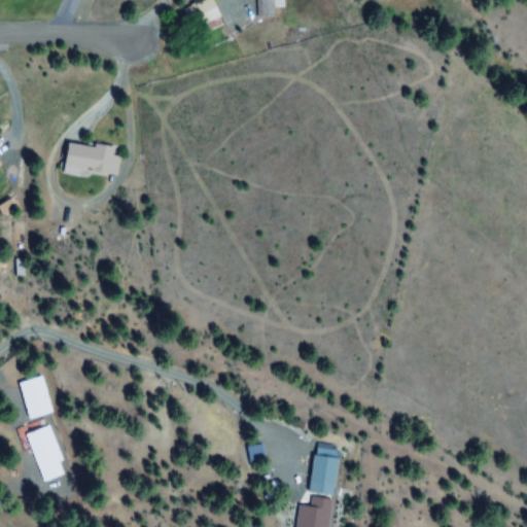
[(201,0),(189,5),(199,27),(219,18),(211,0),(201,0)]
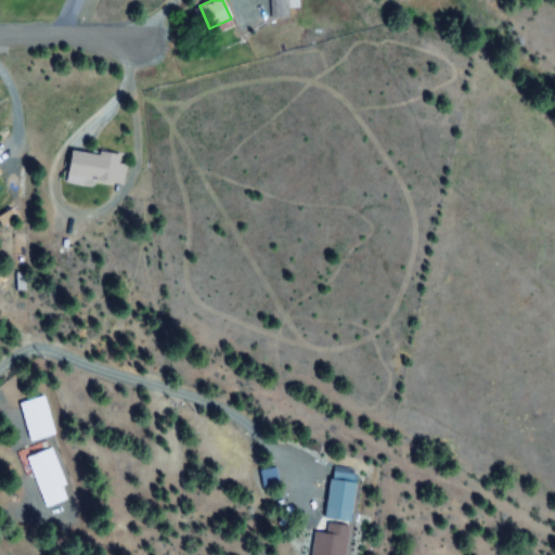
[(297,0),(269,0),(270,18),(288,18),(288,8),(297,8),(297,0)]
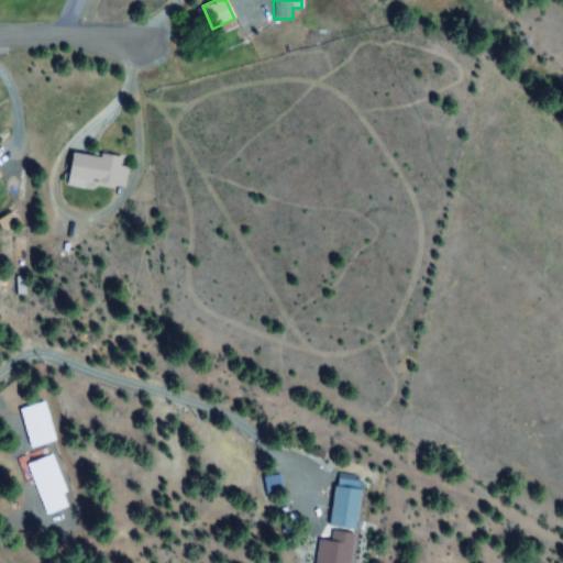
[(125,190),(127,167),(119,167),(120,156),(67,153),(65,187),(125,190)]
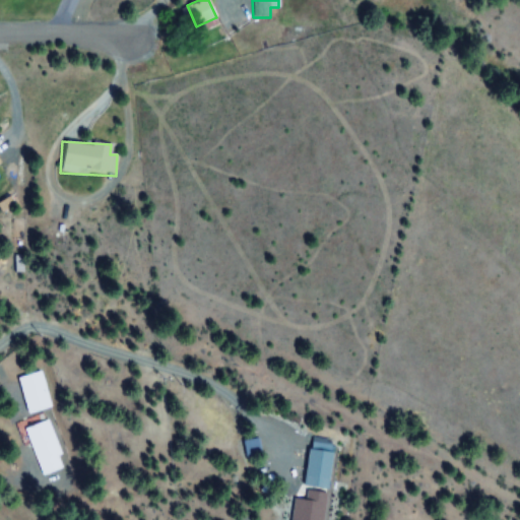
[(51,408),(41,372),(17,377),(27,414),(51,408)]
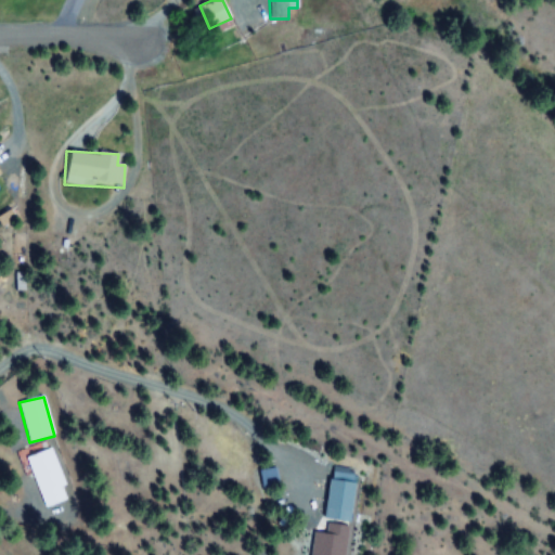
[(68,501),(51,449),(26,457),(44,508),(68,501)]
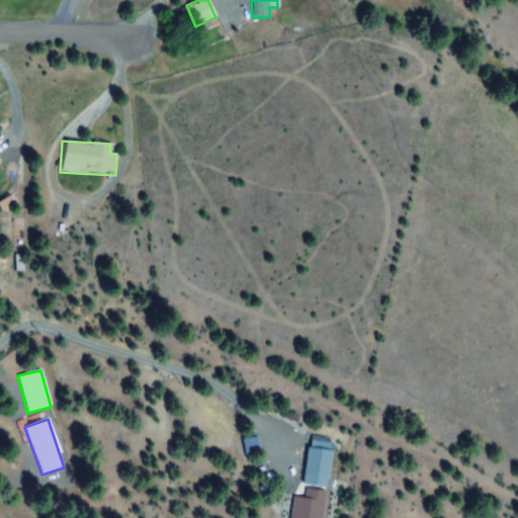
[(300,484),(325,487),(329,450),(305,447),(300,484)]
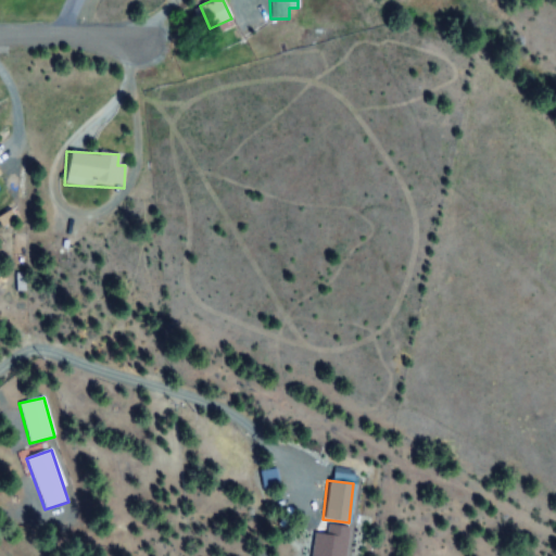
[(346,555),(346,525),(325,525),(325,533),(311,533),(311,555),(346,555)]
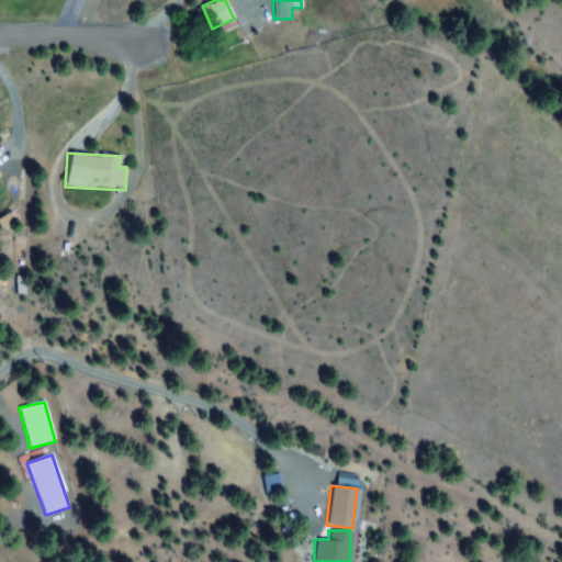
All buildings are outlined.
